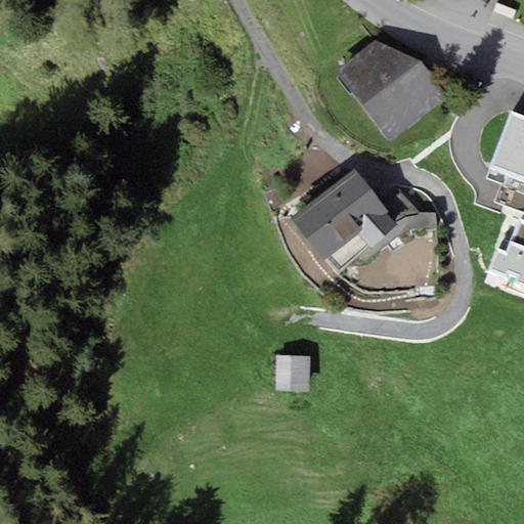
[(339,72),(390,141),(448,98),(423,62),(377,40),(339,72)]
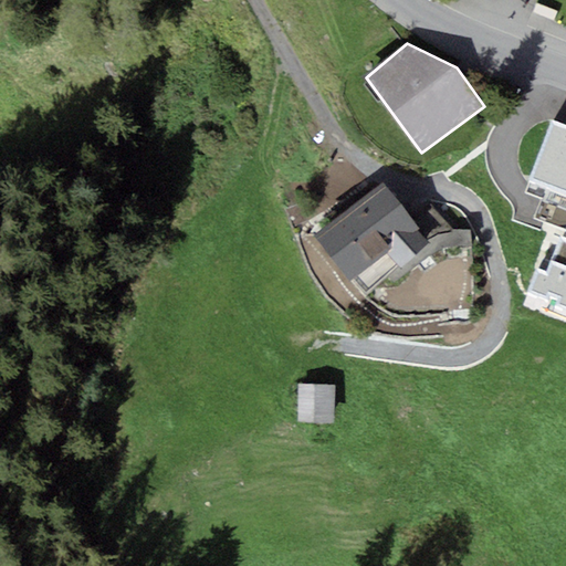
[(565,124),(552,119),(528,180),(565,195),(565,124)]
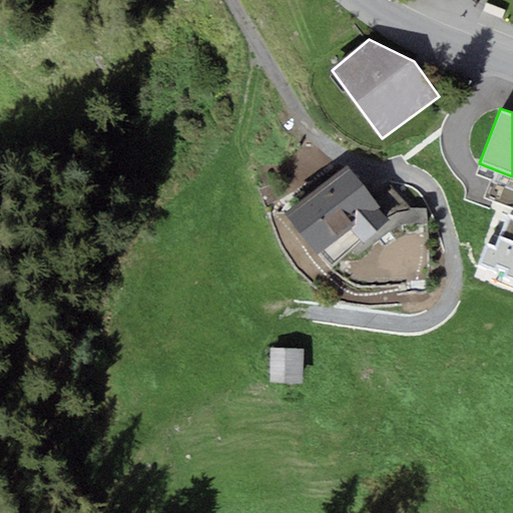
[(348,164),(285,214),(317,255),(320,252),(331,268),(362,243),(389,222),(378,208),(380,206),(348,164)]
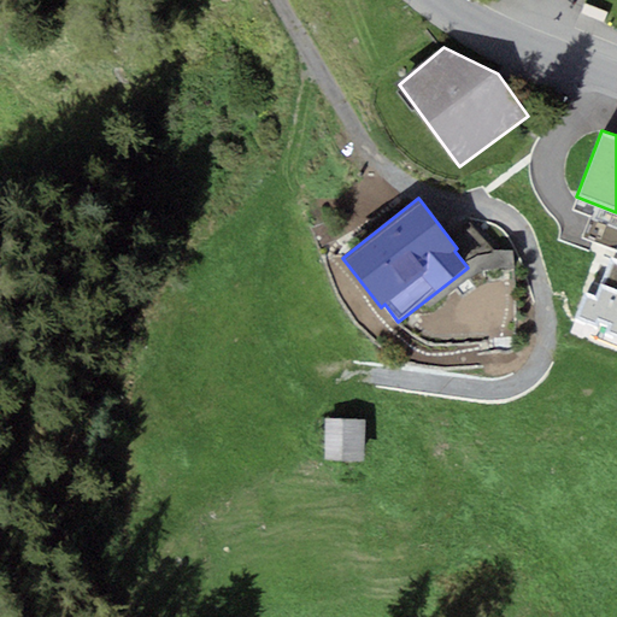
[(600,317),(611,321),(606,333),(616,336),(616,259),(611,258),(609,265),(595,298),(586,293),(575,319),(595,328),(600,317)]
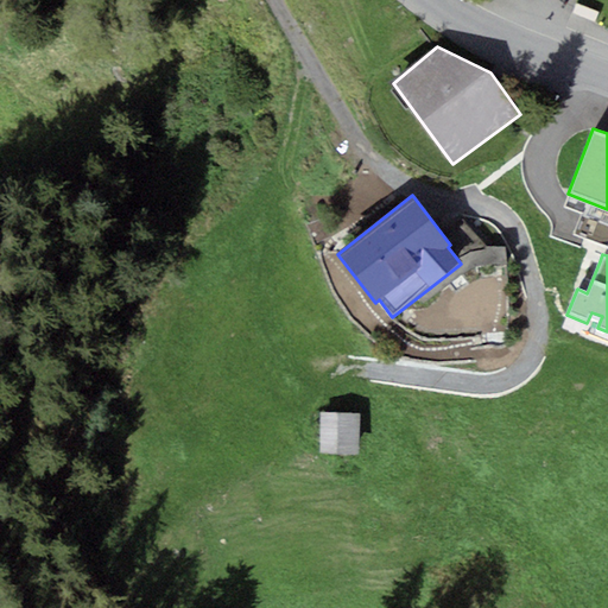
[(321,454),(358,455),(360,415),(322,413),(321,454)]
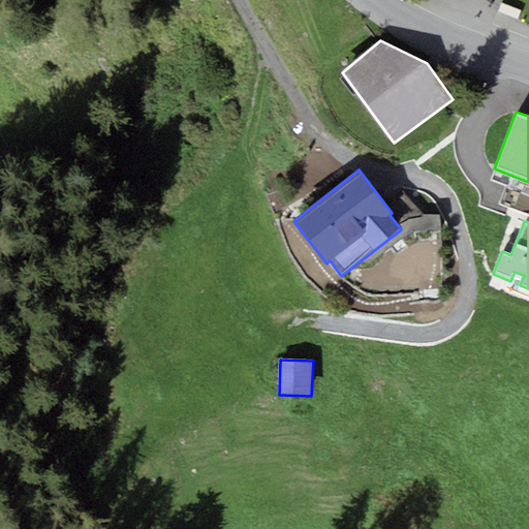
All buildings are outlined.
